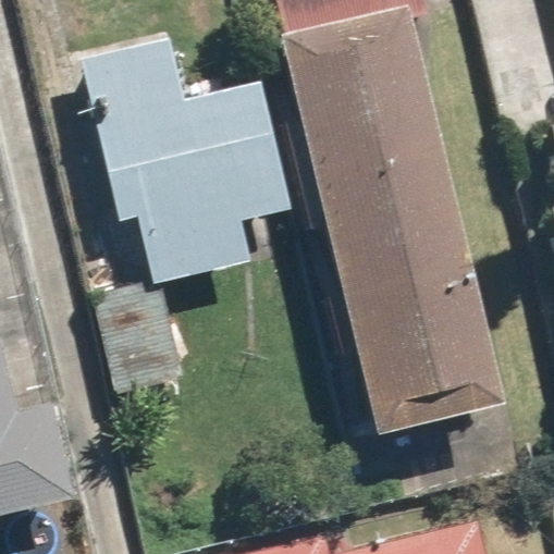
[(475,483),(522,472),(413,19),(432,14),(428,0),(273,0),(378,434),(458,415),(475,483)]
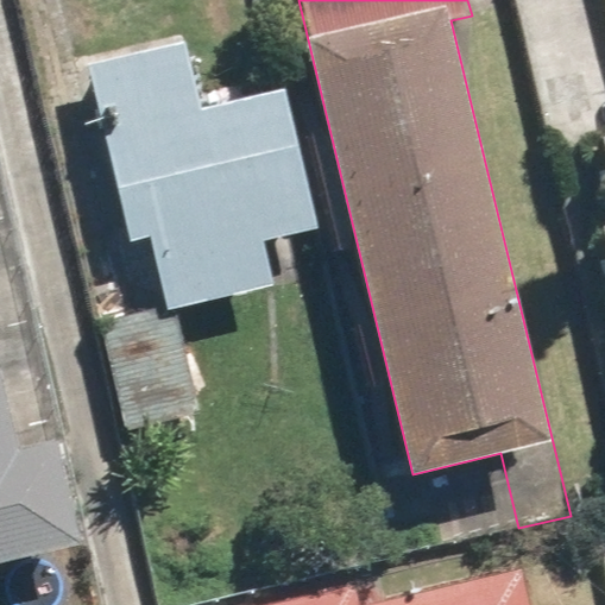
[(201,104),(186,38),(84,63),(128,245),(147,240),(165,312),(170,310),(177,309),(273,285),(263,240),(319,226),(284,84),(201,104)]
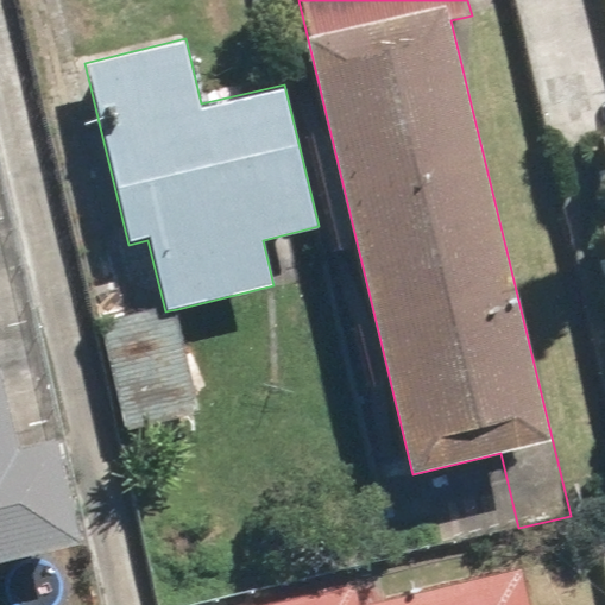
[(205,420),(177,309),(170,310),(165,312),(99,328),(125,439),(205,420)]
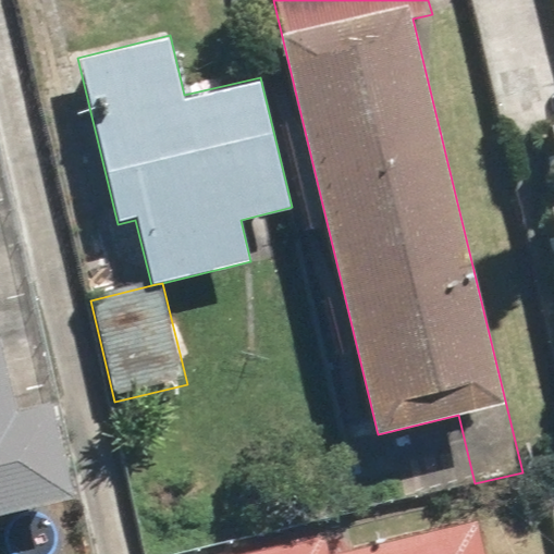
[(0,516),(73,499),(52,409),(2,422),(0,414),(0,516)]
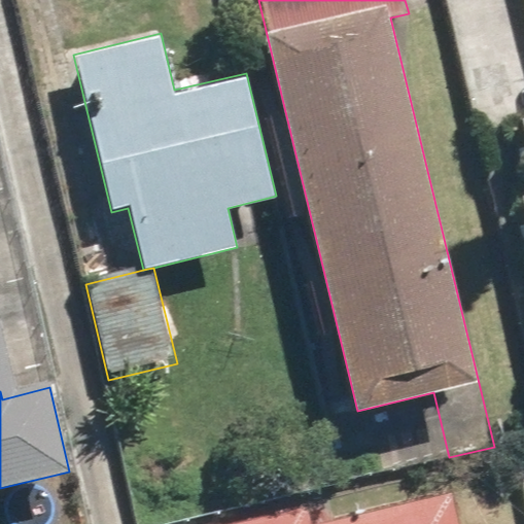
[(459,523),(453,494),(332,523),(248,523),(248,520),(234,523),(459,523)]
